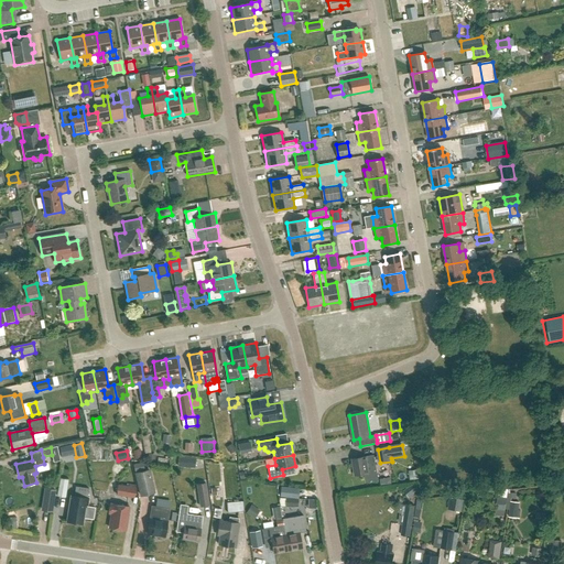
[(196,458),(179,457),(177,466),(195,467),(196,458)]
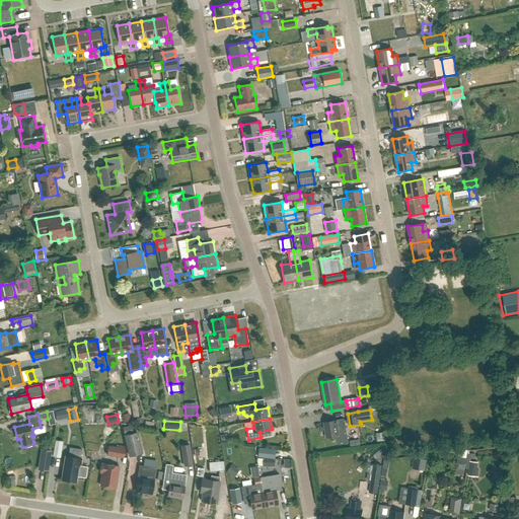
[(338,422),(324,424),(327,438),(337,436),(338,443),(348,442),(345,421),(338,422)]
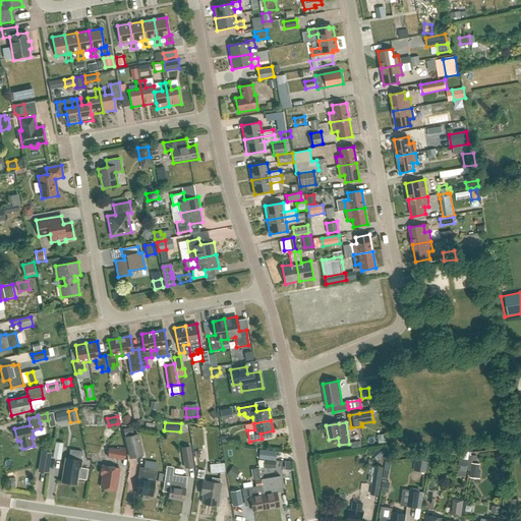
[(123,429),(125,436),(134,433),(132,427),(123,429)]
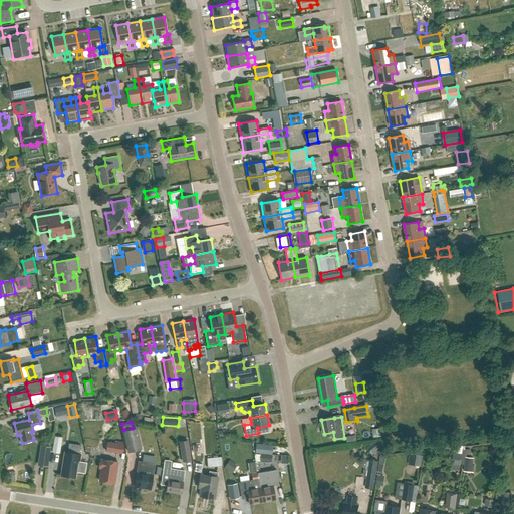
[(129,453),(143,449),(138,428),(123,431),(129,453)]
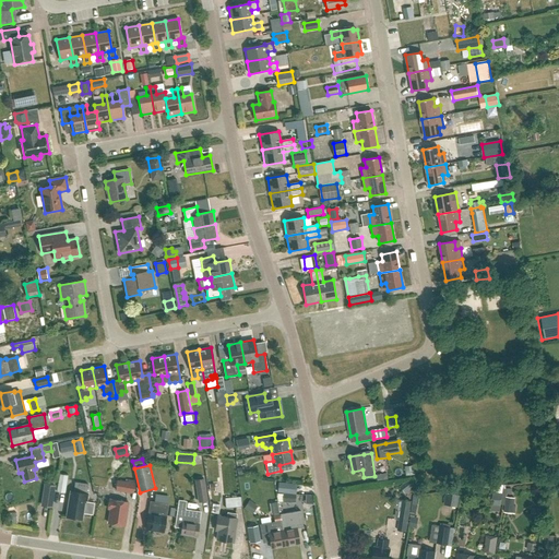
[(195,479),(199,502),(209,501),(205,478),(195,479)]
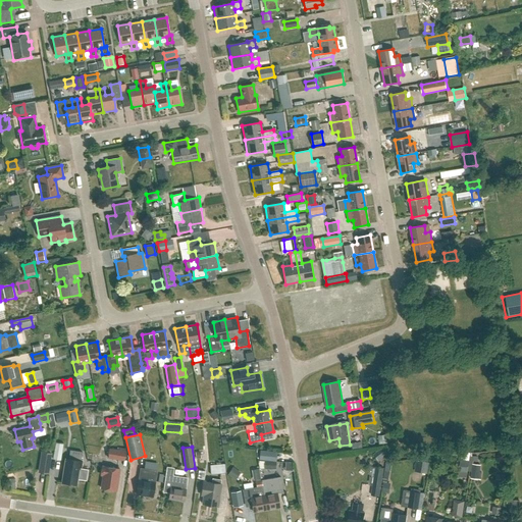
[(108,458),(125,461),(126,451),(126,449),(120,448),(120,450),(110,449),(108,458)]
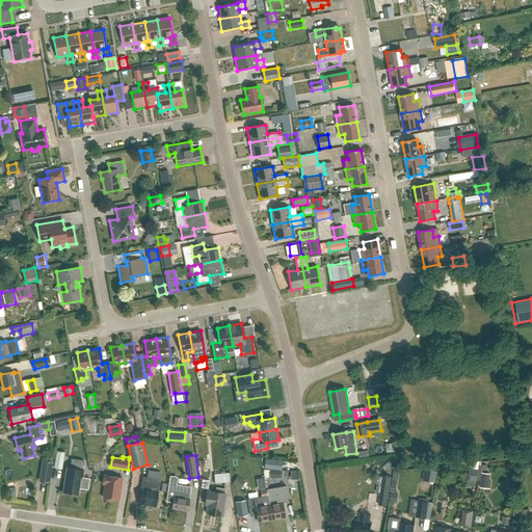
[(50,482),(54,461),(44,459),(40,481),(50,482)]
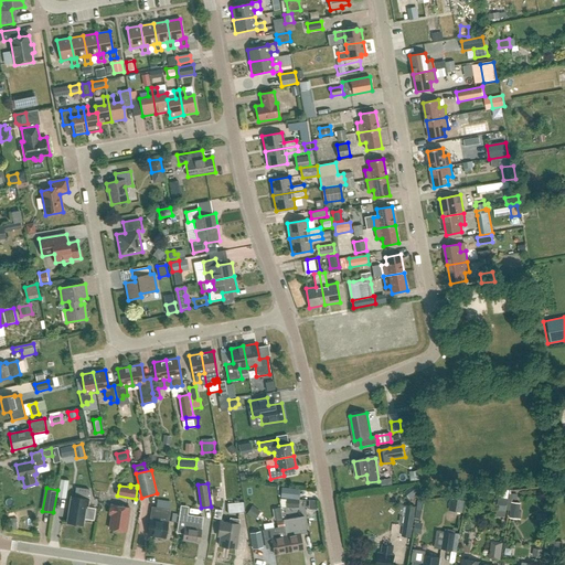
[(281,488),(280,497),(299,499),(300,490),(281,488)]
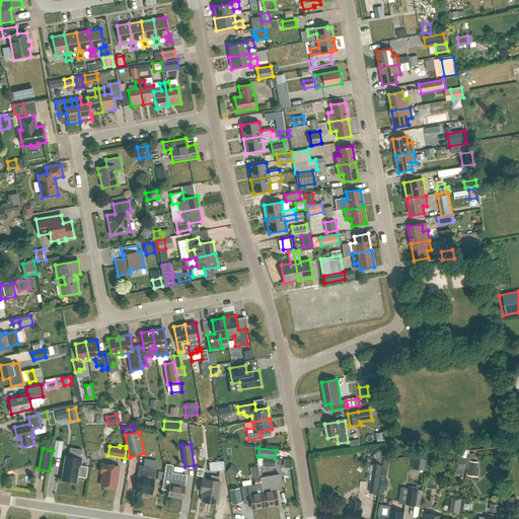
[(65,456),(62,479),(77,483),(77,476),(86,478),(88,467),(81,466),(82,459),(65,456)]
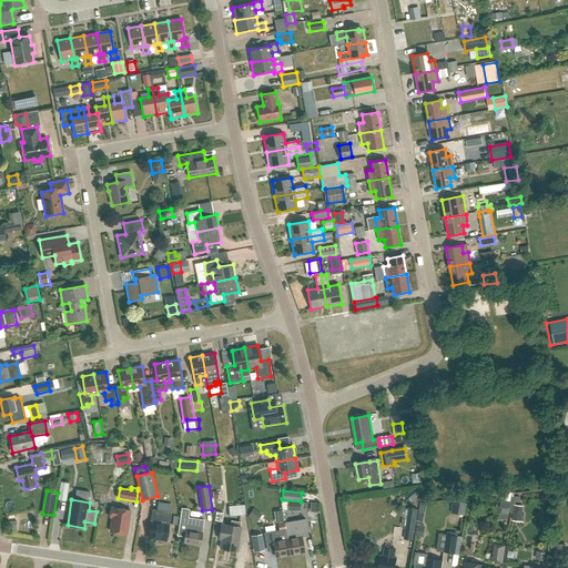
[(510,501),(501,500),(499,511),(508,513),(510,501)]
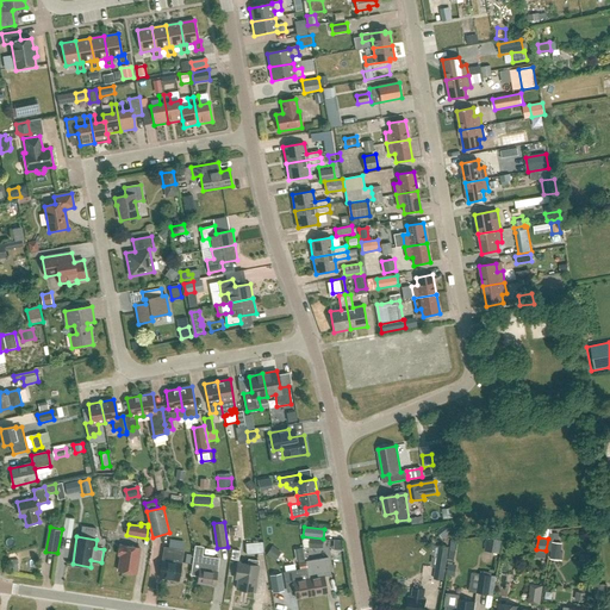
[(309,539),(309,548),(318,549),(318,540),(309,539)]
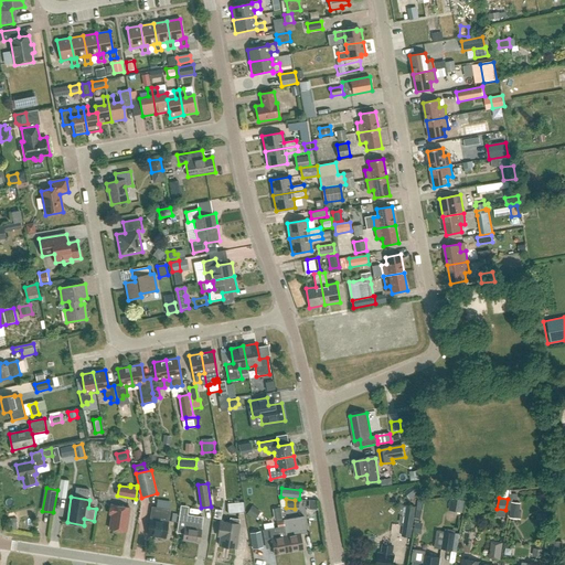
[(465,501),(459,500),(451,499),(449,508),(462,511),(465,501)]
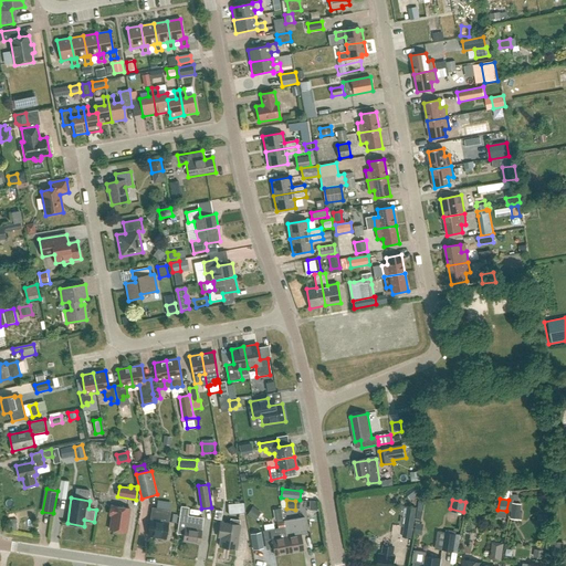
[(234,502),(234,504),(229,504),(229,514),(245,513),(245,503),(239,504),(239,502),(234,502)]
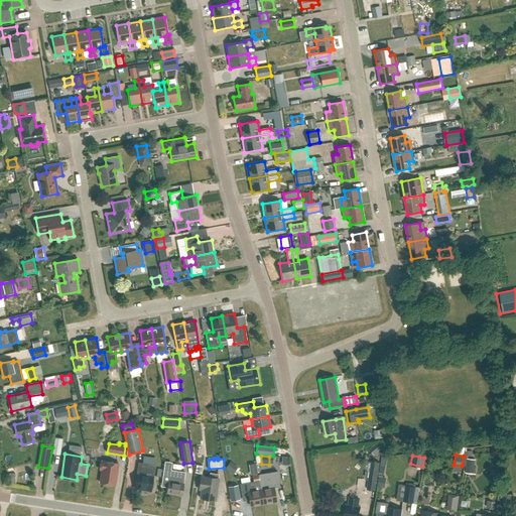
[(467,459),(466,466),(474,467),(475,460),(467,459)]
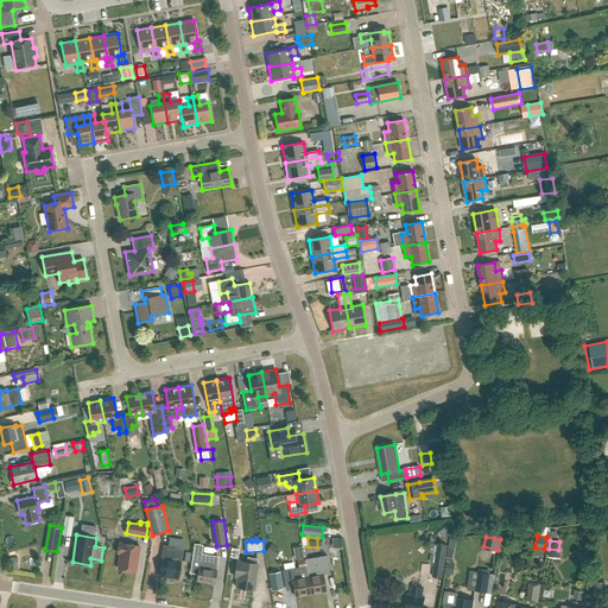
[(120,553),(119,569),(135,572),(139,546),(122,544),(119,544),(118,553),(120,553)]
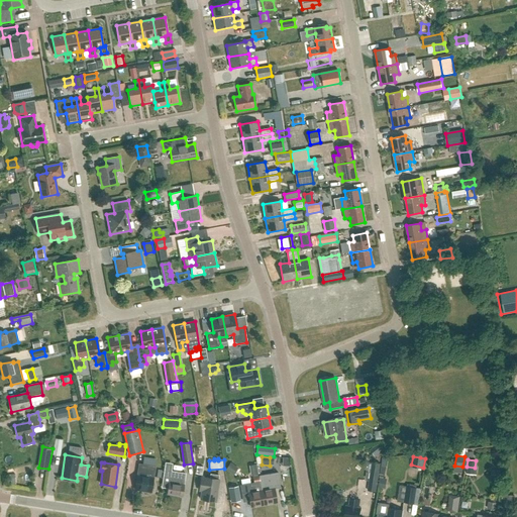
[(369,491),(377,492),(381,463),(373,462),(369,491)]
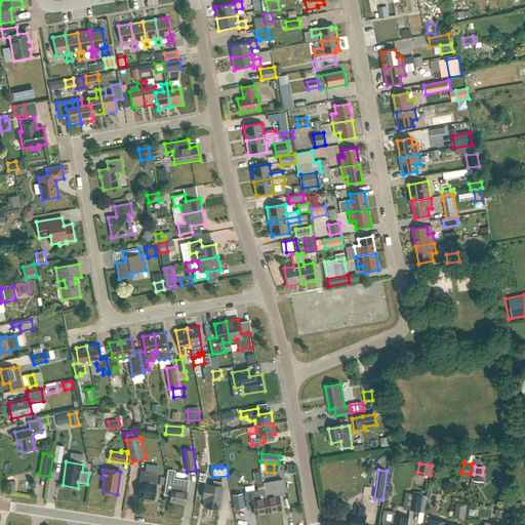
[(154,499),(158,474),(142,471),(137,496),(154,499)]
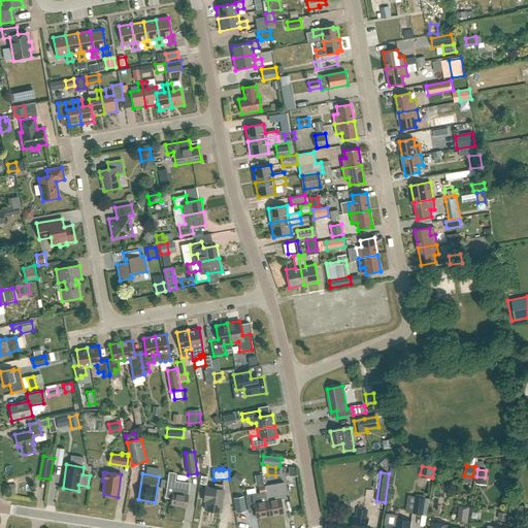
[(235,473),(231,480),(236,484),(240,476),(235,473)]
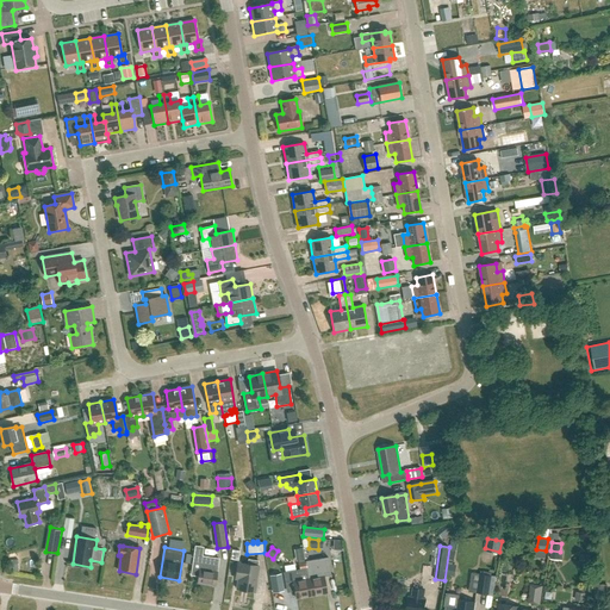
[(193,564),(192,576),(199,576),(198,583),(216,586),(219,559),(201,556),(194,555),(193,564)]
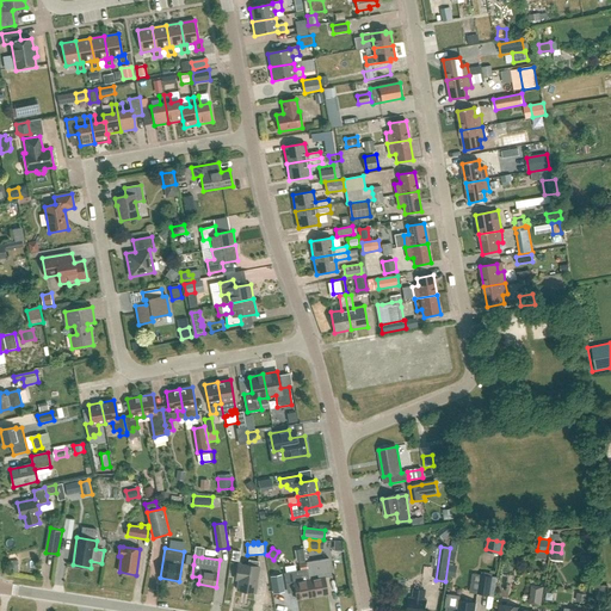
[(328,559),(313,561),(306,562),(312,597),(327,593),(325,578),(332,576),(328,559)]
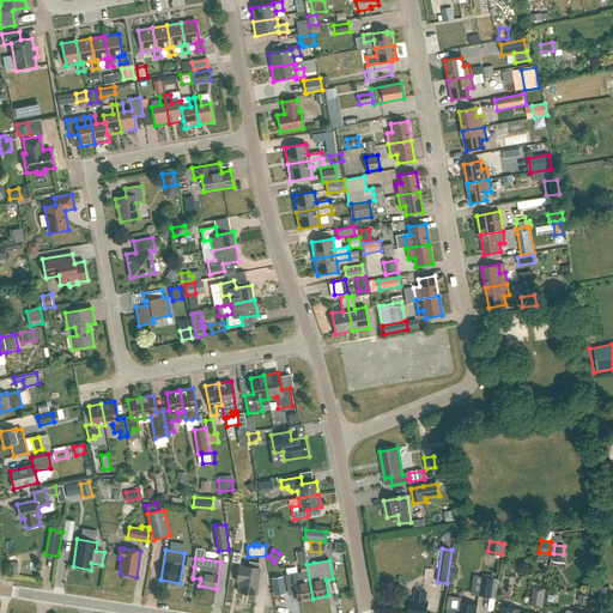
[(240,582),(238,593),(256,595),(260,569),(259,569),(260,564),(249,563),(249,568),(238,565),(236,582),(240,582)]
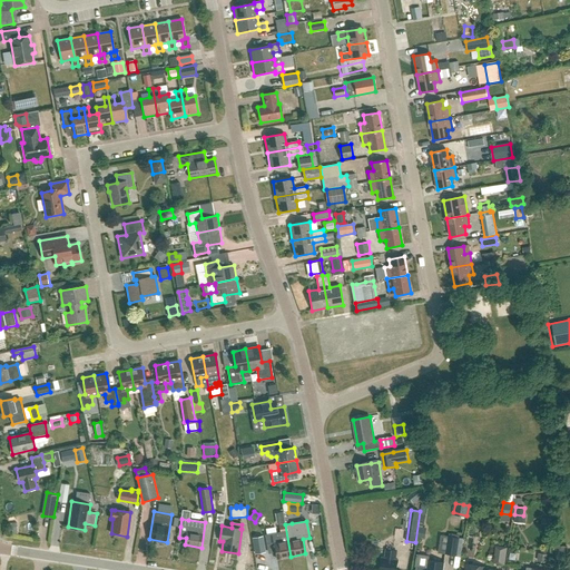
[(275,546),(277,559),(291,557),(285,524),(279,526),(281,532),(266,536),(268,547),(275,546)]
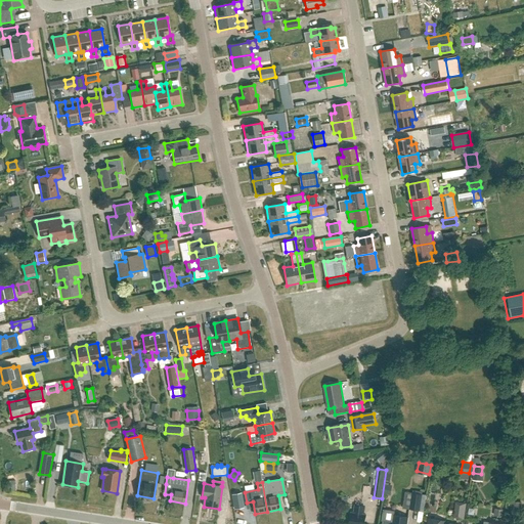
[(422,511),(424,494),(405,491),(403,508),(422,511)]
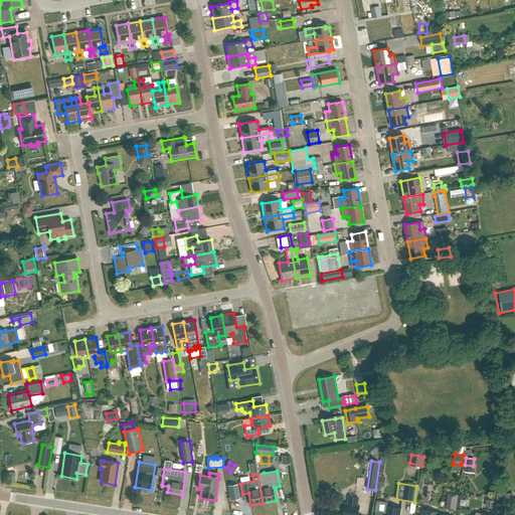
[(228,486),(230,500),(239,498),(236,484),(228,486)]
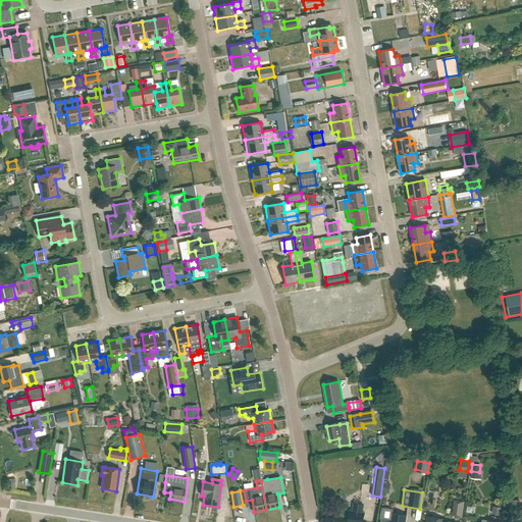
[(353,511),(350,511),(348,521),(363,521),(365,513),(362,513),(363,505),(354,504),(353,511)]
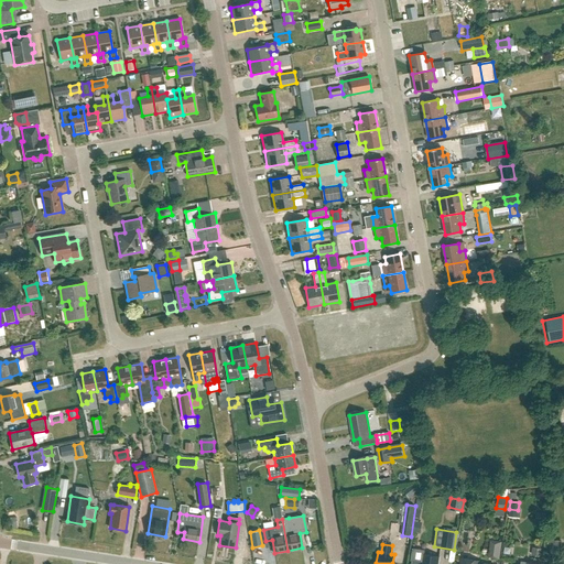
[(560,546),(549,544),(548,552),(559,553),(560,546)]
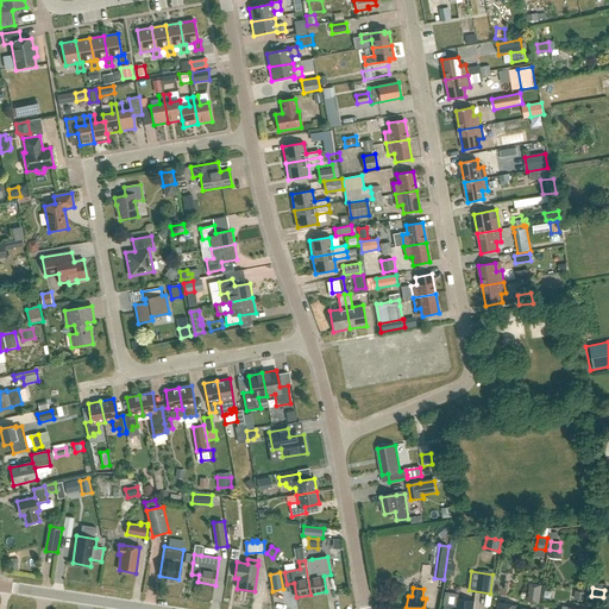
[(586,592),(576,590),(575,598),(585,601),(586,592)]
